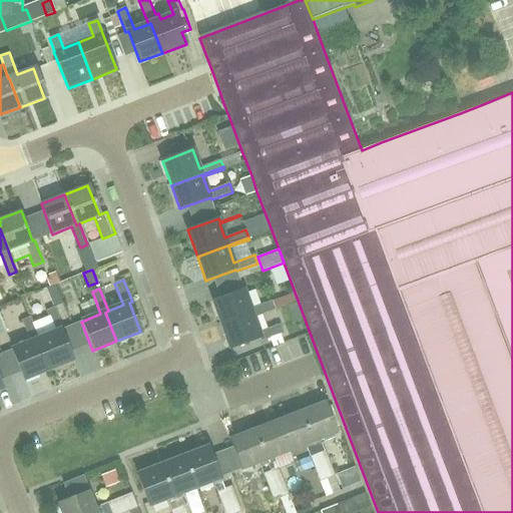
[(219,299),(213,301),(222,328),(253,317),(275,309),(272,301),(250,309),(243,290),(242,290),(219,299)]
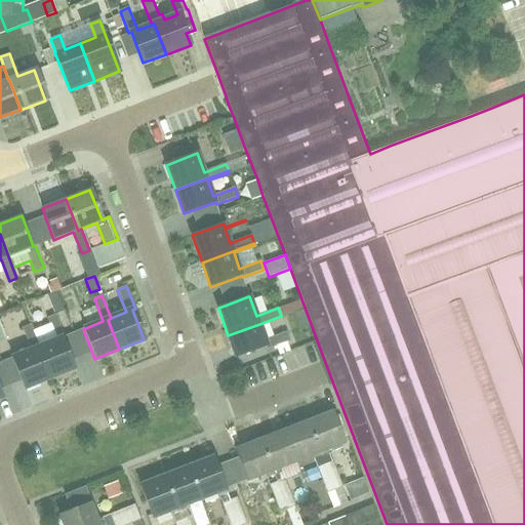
[(38,347),(50,376),(75,367),(63,337),(65,336),(55,314),(46,318),(55,339),(40,347),(38,347)]
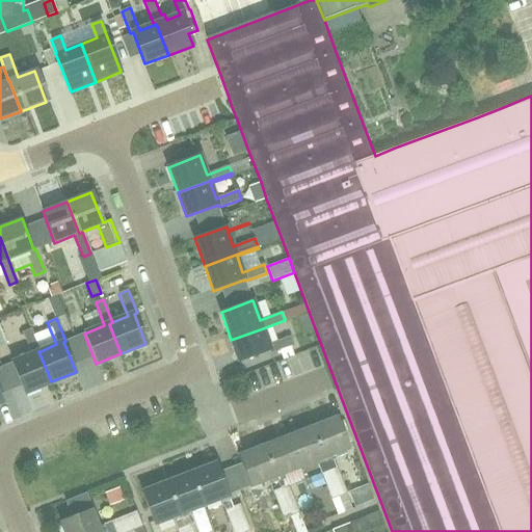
[(27,392),(51,381),(38,351),(41,351),(31,328),(22,333),(31,354),(15,362),(27,392)]
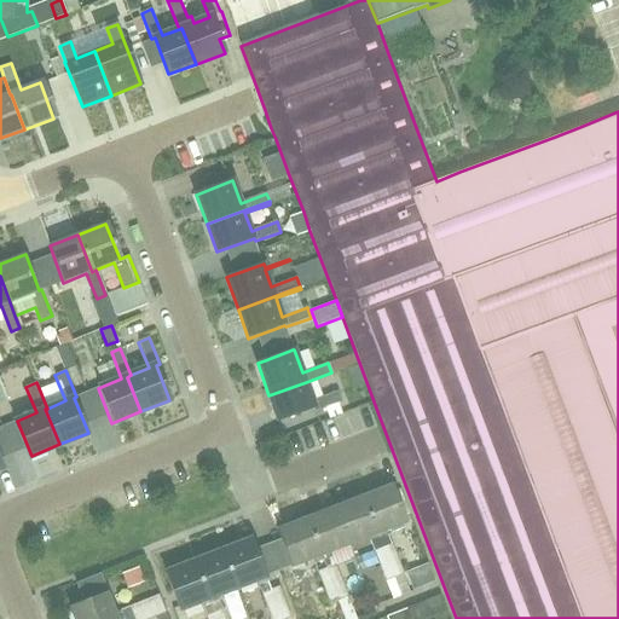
[(306,382),(268,395),(278,422),(281,421),(313,409),(314,412),(337,404),(341,403),(337,392),(313,401),(306,382)]
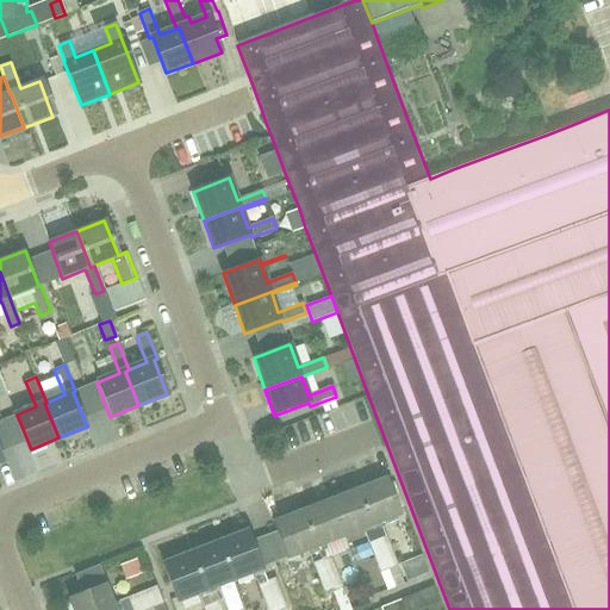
[(328,419),(349,411),(344,400),(324,409),(328,419)]
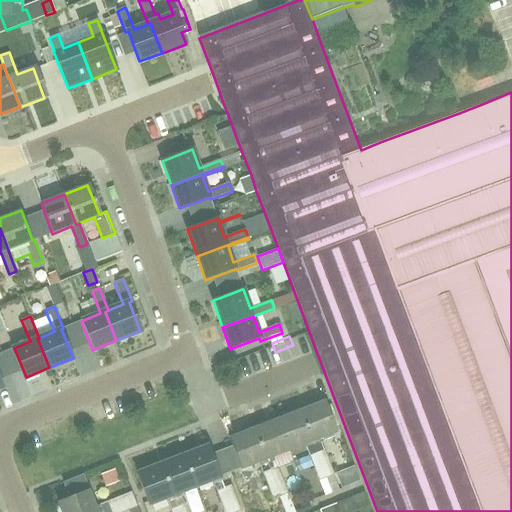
[(332,425),(324,405),(323,402),(299,411),(316,453),(323,450),(319,439),(335,433),(332,425)]
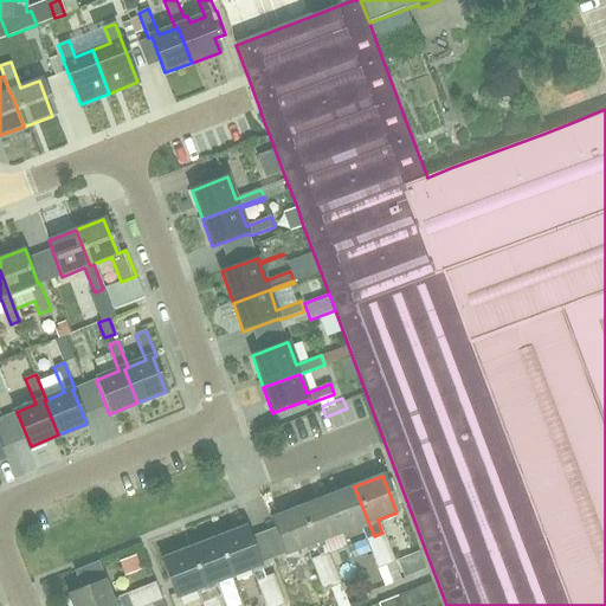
[(374,536),(354,487),(327,497),(341,534),(361,526),(366,540),(374,536)]
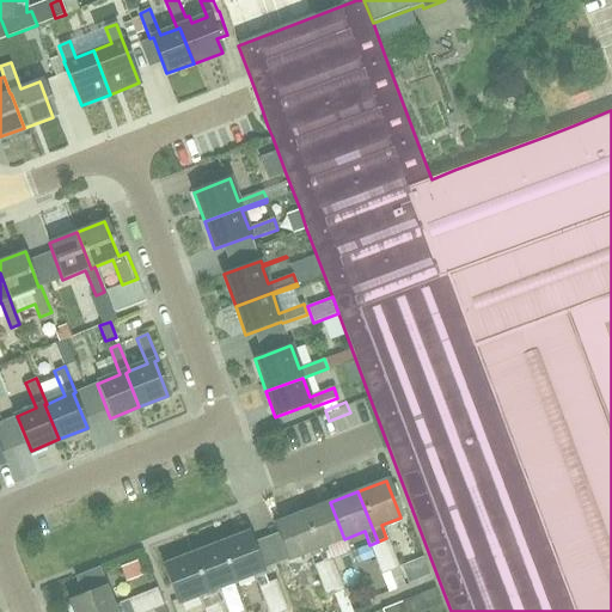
[(344,539),(330,502),(303,513),(317,550),(344,539)]
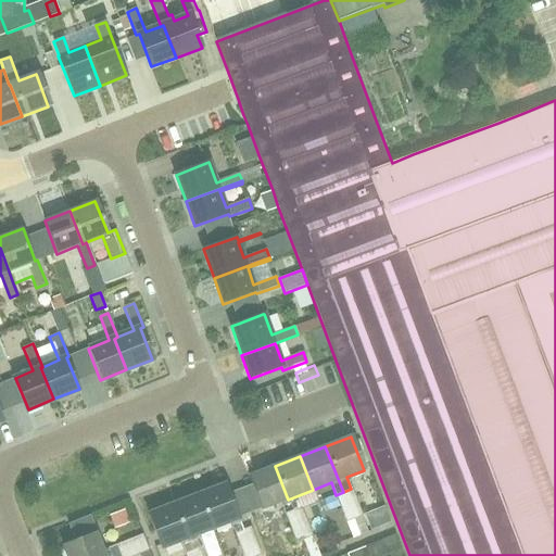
[(288,500),(275,466),(249,477),(262,509),(263,509),(288,500)]
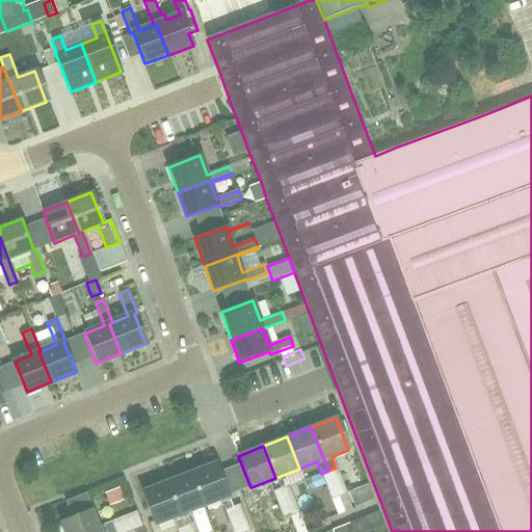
[(216,464),(191,474),(204,506),(220,499),(224,509),(233,506),(229,495),(219,472),(216,464)]
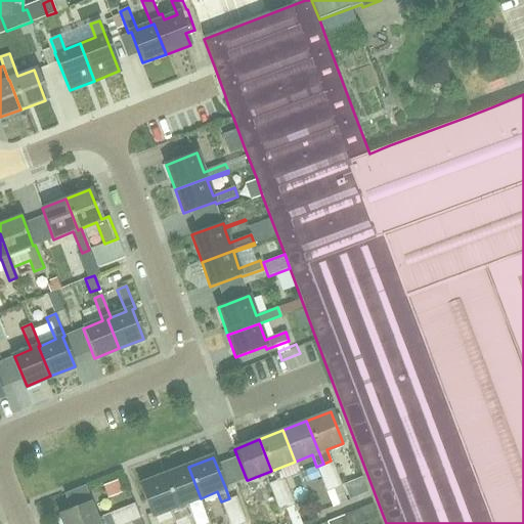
[(323,464),(316,467),(321,479),(337,474),(332,461),(331,461),(323,464)]
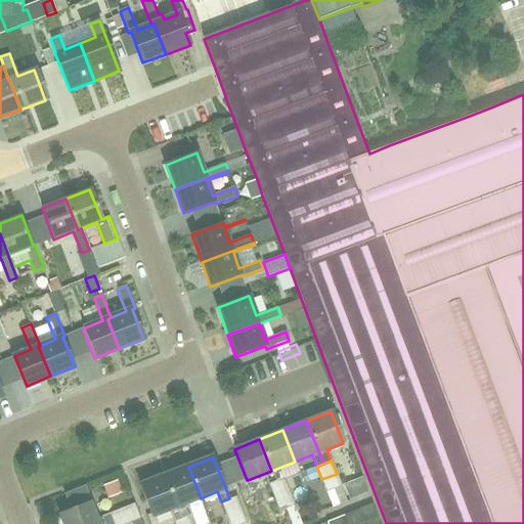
[(184,505),(201,498),(188,467),(165,476),(177,507),(184,505)]
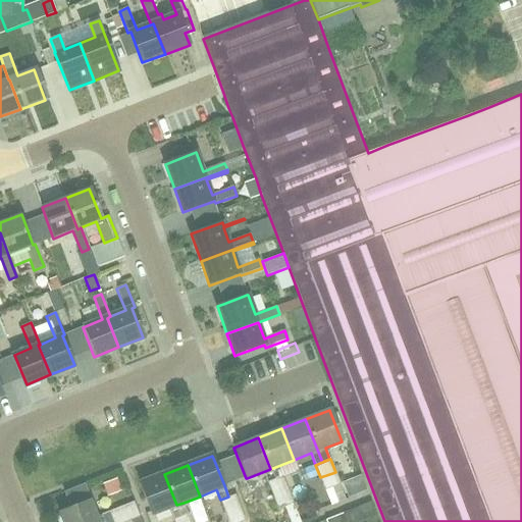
[(331,487),(340,484),(335,472),(320,477),(324,490),(331,487)]
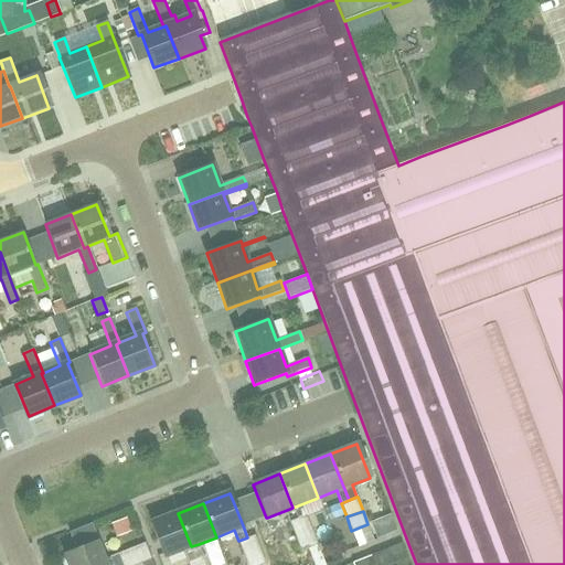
[(195,560),(178,513),(151,523),(164,557),(183,550),(188,562),(195,560)]
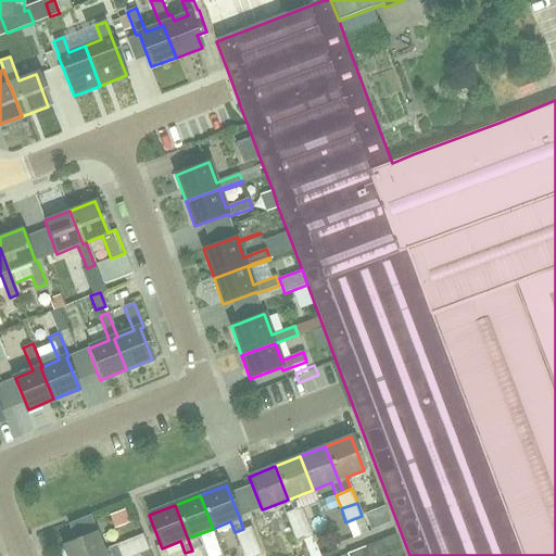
[(306,520),(301,507),(285,514),(290,527),(306,520)]
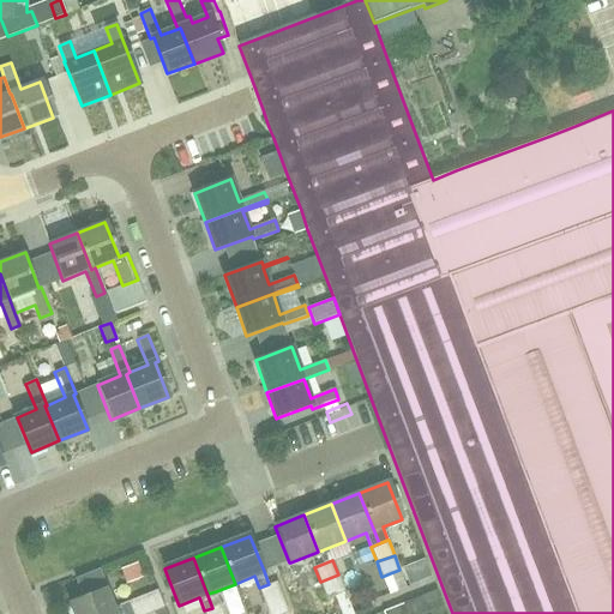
[(326,599),(333,595),(335,595),(344,591),(338,575),(320,582),(326,599)]
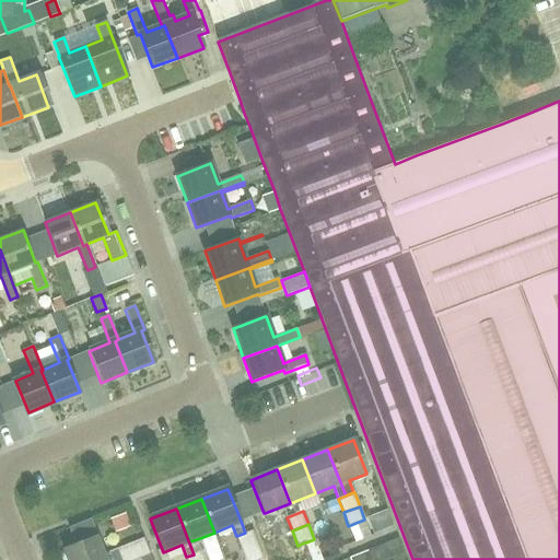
[(252,531),(245,533),(236,536),(242,550),(257,544),(253,532),(252,532),(252,531)]
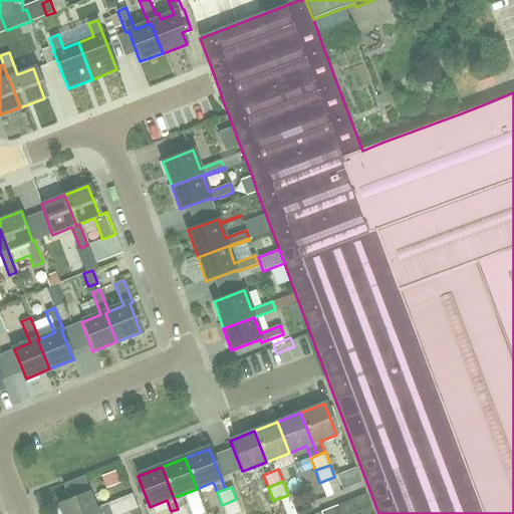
[(89,492),(58,504),(62,513),(102,513),(109,511),(106,504),(95,509),(89,492)]
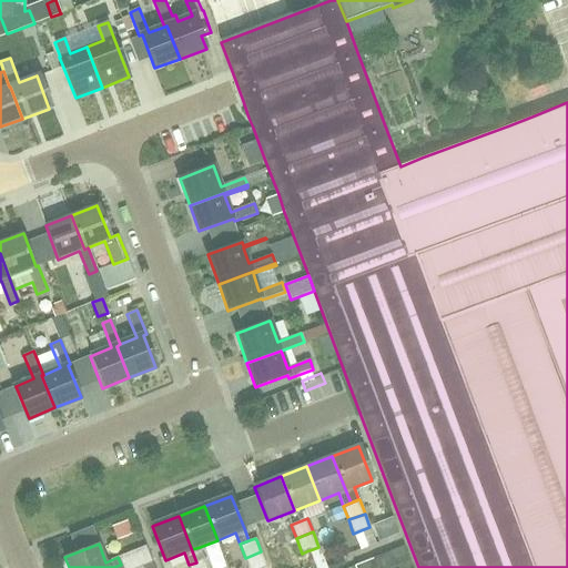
[(138,567),(152,561),(145,546),(132,551),(138,567)]
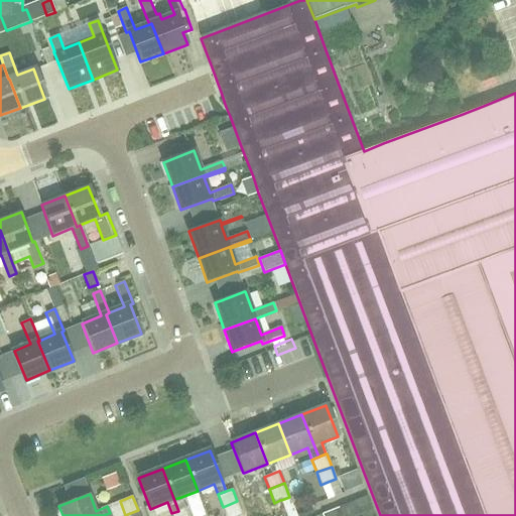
[(123,515),(125,515),(120,501),(107,506),(110,513),(111,515),(123,515)]
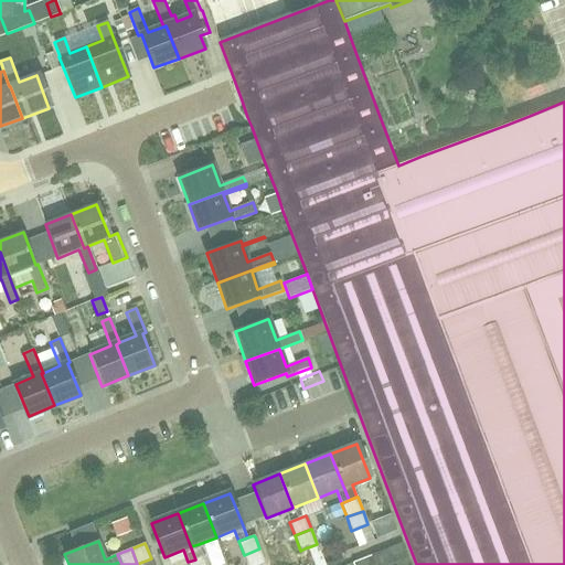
[(262,564),(265,564),(266,564),(259,548),(244,555),(247,564),(262,564)]
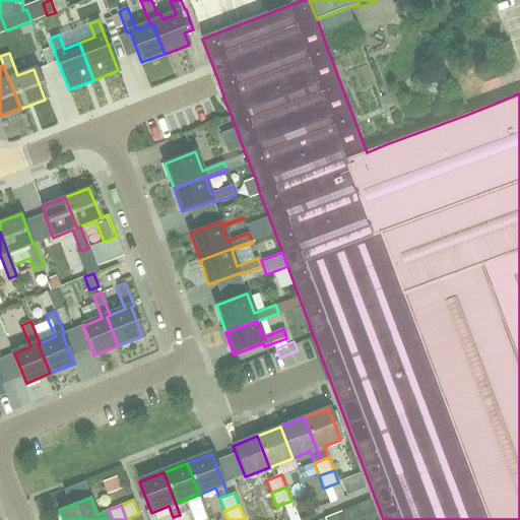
[(344,519),(341,511),(332,514),(334,519),(344,519)]
